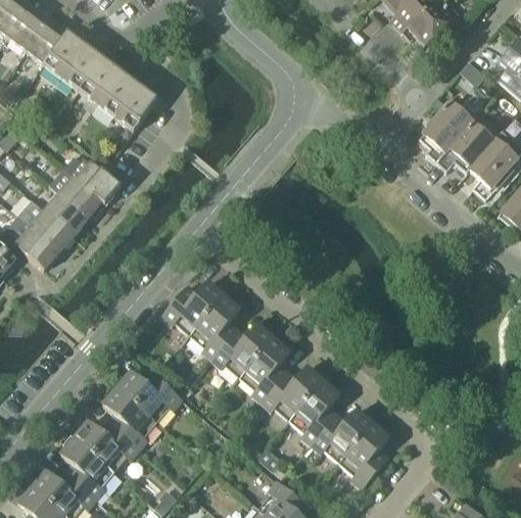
[(33,6),(24,0),(8,0),(0,12),(0,31),(9,38),(33,6)]
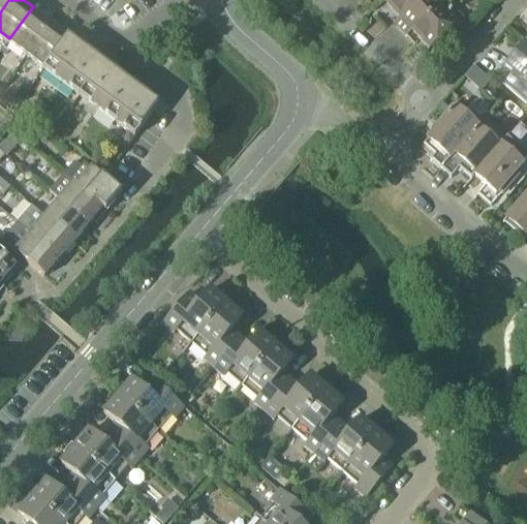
[(0,0),(0,12),(8,0),(0,0)]
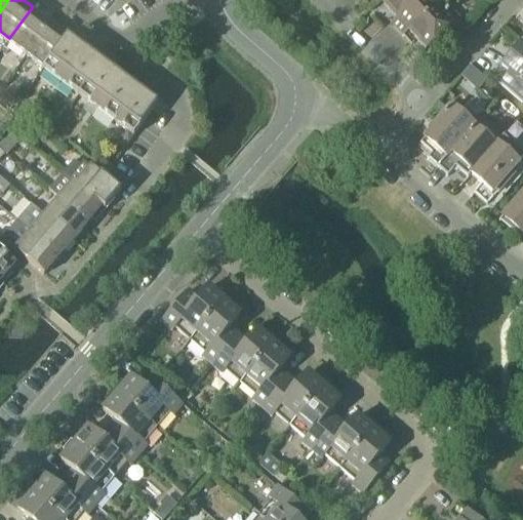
[(375,0),(370,4),(386,21),(391,15),(404,30),(437,0),(375,0)]
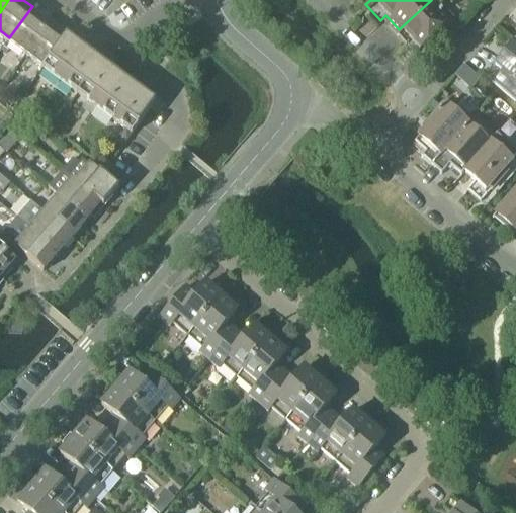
[(454,12),(443,0),(431,0),(399,29),(407,38),(413,33),(421,43),(435,29),(438,32),(448,23),(445,20),(454,12)]
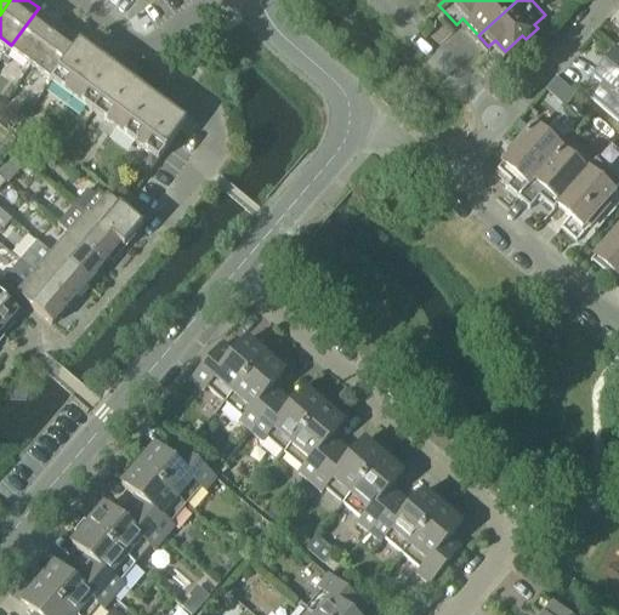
[(39,7),(11,45),(32,61),(60,23),(39,7)]
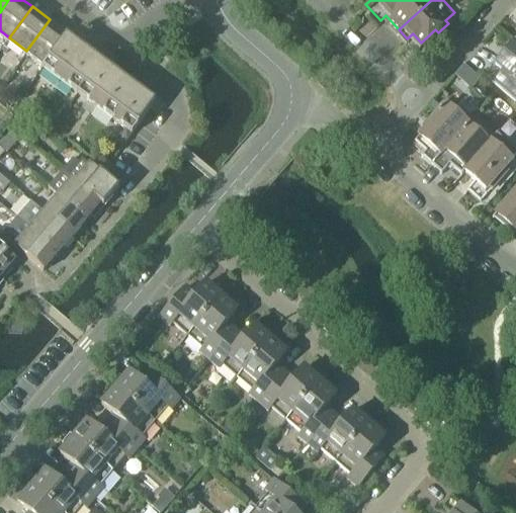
[(50,19),(26,51),(44,64),(68,32),(50,19)]
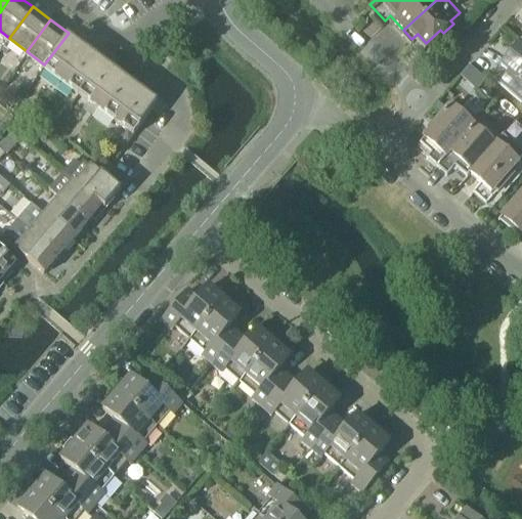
[(69,33),(44,65),(62,78),(86,46),(69,33)]
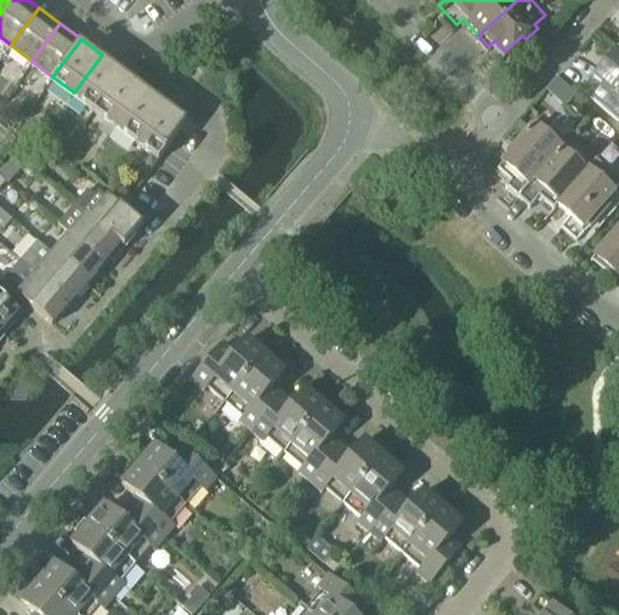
[(618,46),(596,73),(609,85),(598,97),(618,114),(618,46)]
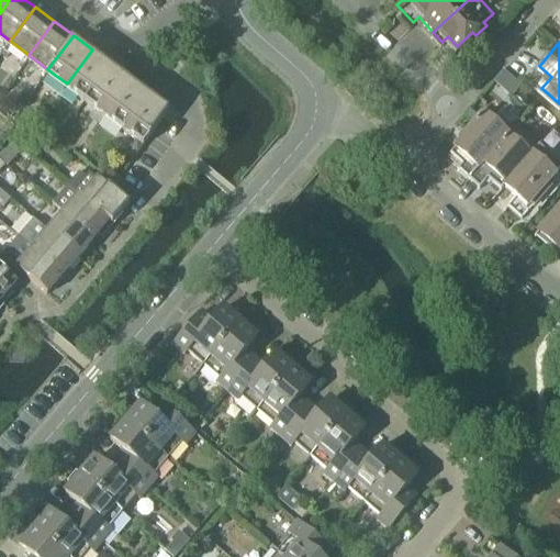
[(92,49),(67,84),(86,98),(111,64),(92,49)]
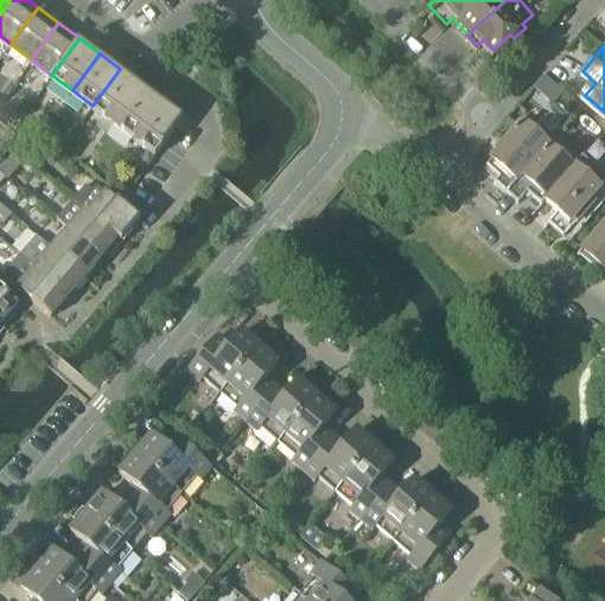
[(141,84),(120,69),(93,106),(114,121),(141,84)]
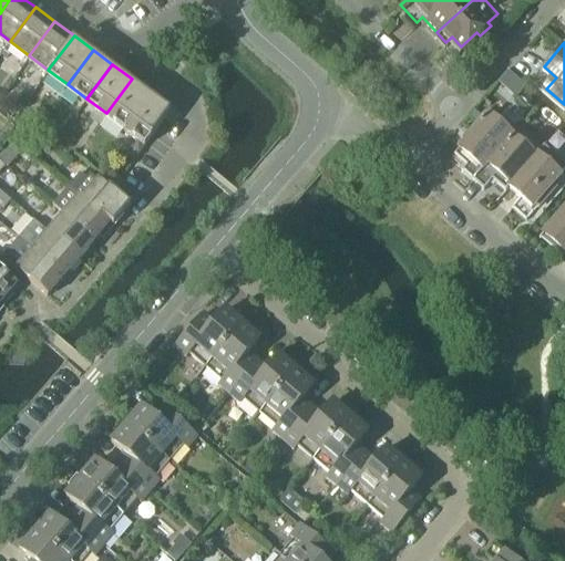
[(151,93),(132,79),(106,113),(125,127),(151,93)]
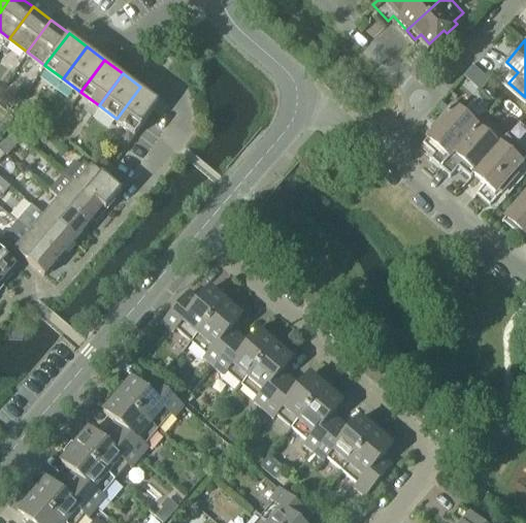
[(151,94),(140,87),(117,119),(129,128),(121,139),(127,144),(155,106),(161,111),(168,102),(153,91),(151,94)]
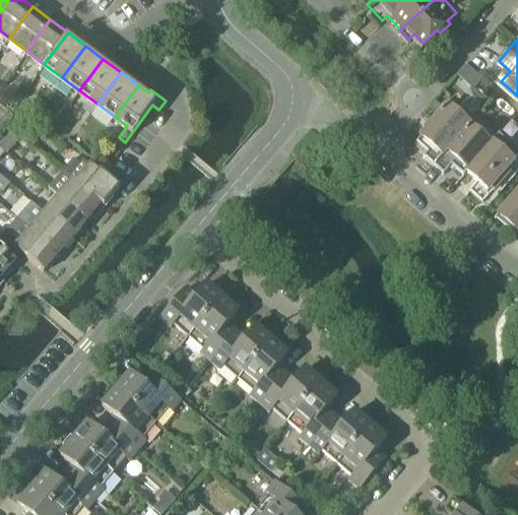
[(36,95),(30,103),(39,110),(45,102),(36,95)]
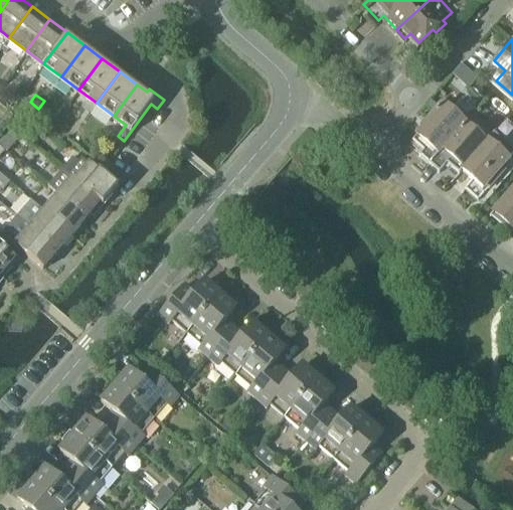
[(432,116),(415,134),(428,144),(419,152),(430,160),(470,115),(463,109),(459,112),(446,100),(445,101),(443,99),(430,114),(432,116)]
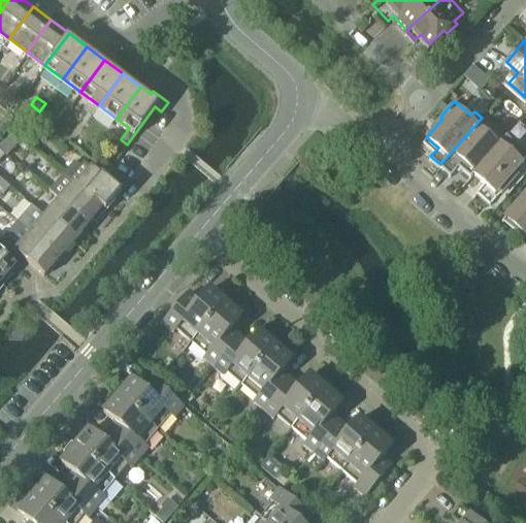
[(493,127),(482,118),(440,164),(452,173),(459,164),(471,174),(474,171),(474,170),(499,141),(499,140),(489,132),(493,127)]
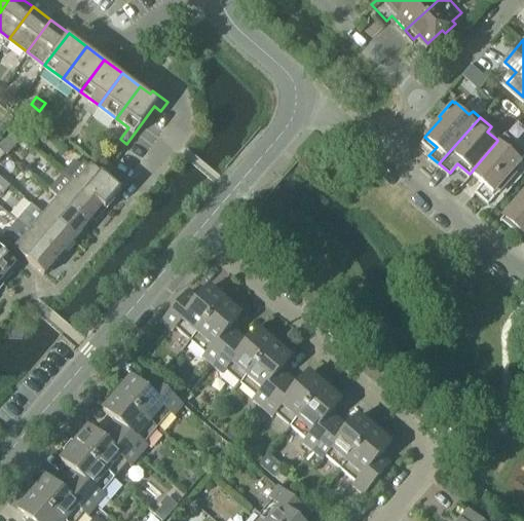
[(5,137),(0,142),(0,143),(8,151),(24,134),(21,132),(14,126),(5,137)]
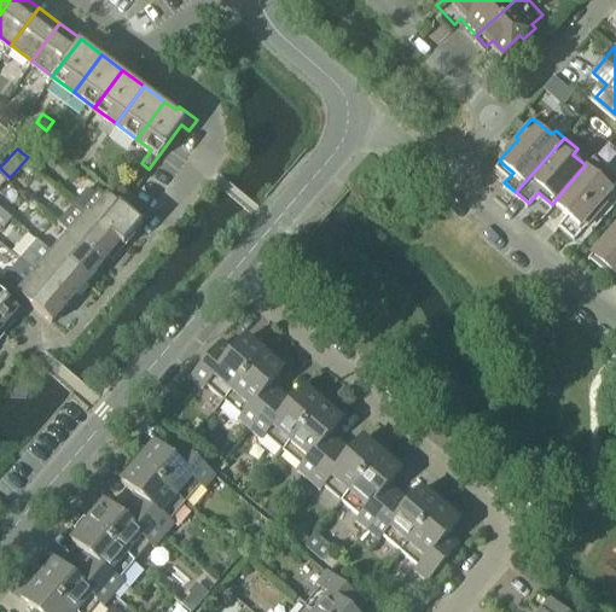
[(585,165),(556,199),(556,200),(569,211),(559,222),(575,235),(598,209),(594,207),(615,181),(615,174),(593,155),(585,164),(585,165)]
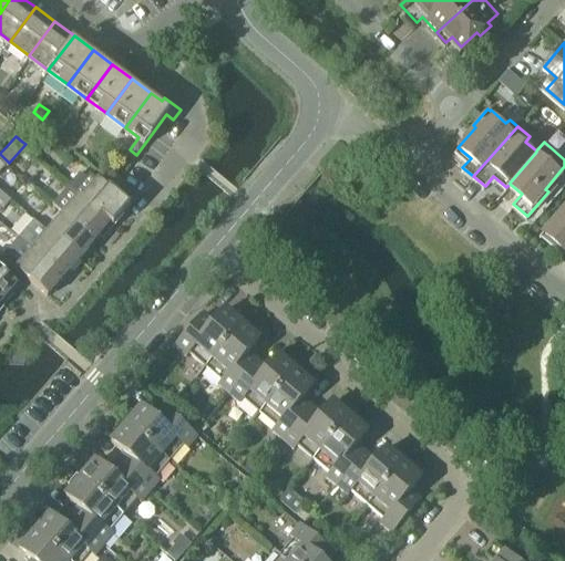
[(70,183),(115,221),(140,193),(119,174),(110,185),(99,175),(98,176),(91,170),(86,175),(81,169),(70,183)]
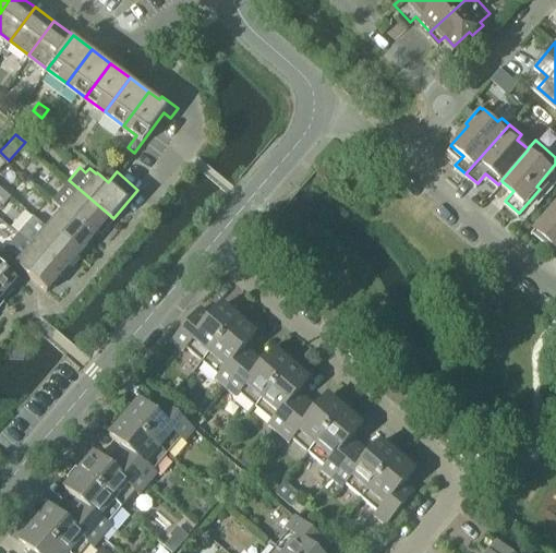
[(113,218),(69,180),(58,192),(63,195),(58,202),(62,206),(95,233),(99,228),(103,230),(113,218)]
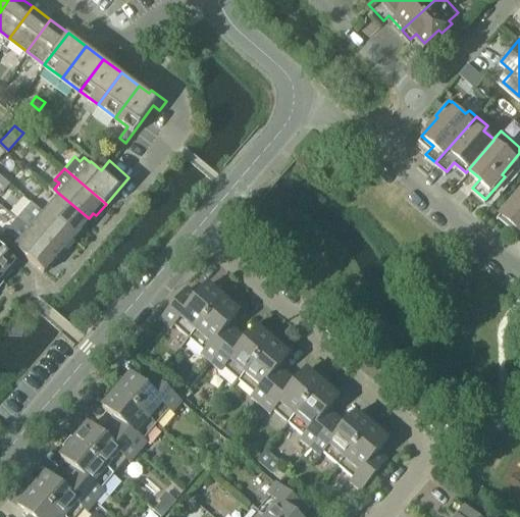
[(0,184),(5,189),(11,182),(0,171),(0,184)]
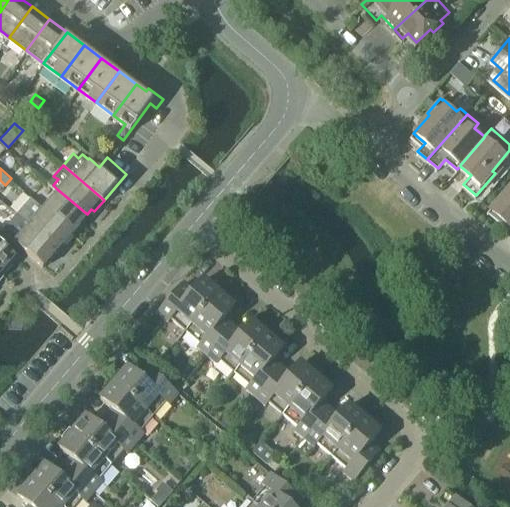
[(509,186),(491,208),(509,224),(509,186)]
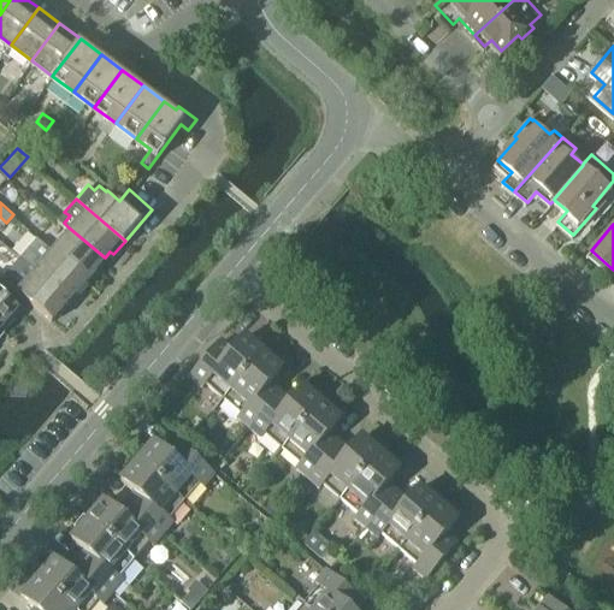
[(69,227),(52,248),(88,278),(105,258),(69,227)]
